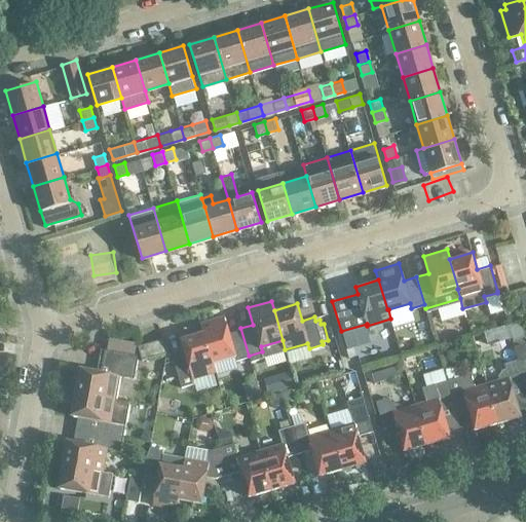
[(200,322),(202,331),(203,331),(213,361),(234,355),(236,360),(249,356),(240,328),(228,332),(224,314),(200,322)]
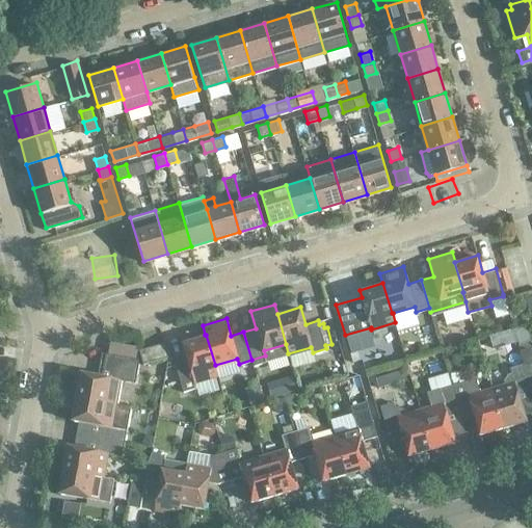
[(526,323),(514,326),(519,342),(531,338),(526,323)]
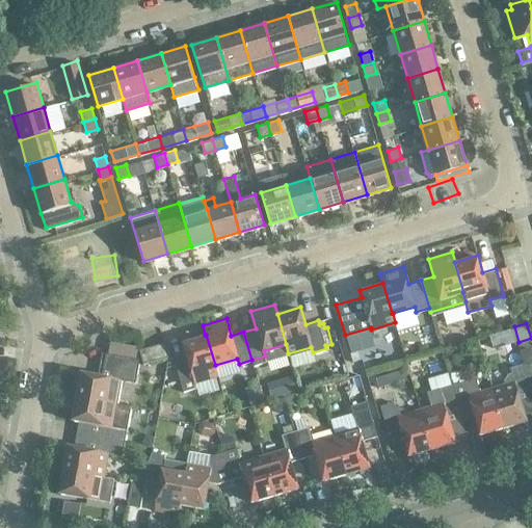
[(504,330),(508,342),(517,339),(513,326),(504,330)]
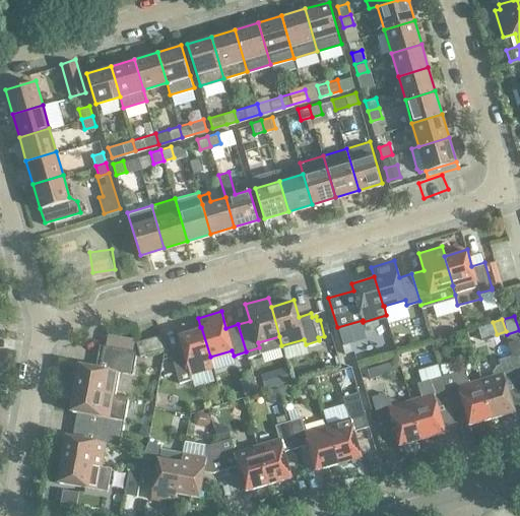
[(201,327),(200,327),(178,334),(183,350),(171,355),(179,381),(192,378),(191,373),(213,366),(210,357),(201,327)]
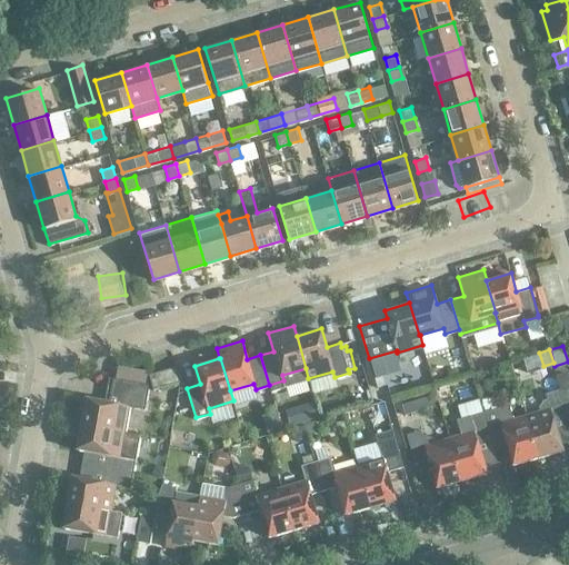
[(176,365),(149,373),(153,388),(180,380),(176,365)]
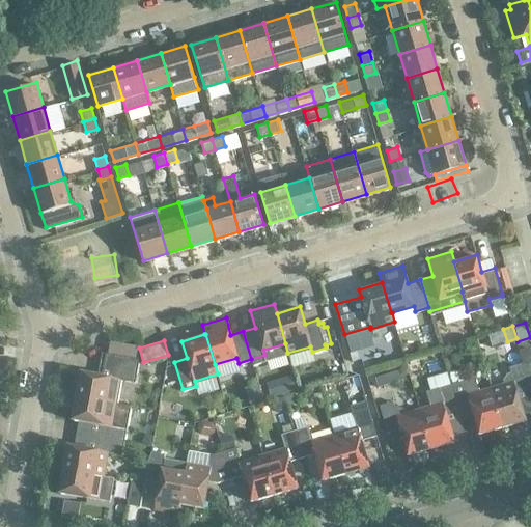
[(530,345),(530,342),(518,347),(522,361),(530,389),(530,388),(530,345)]
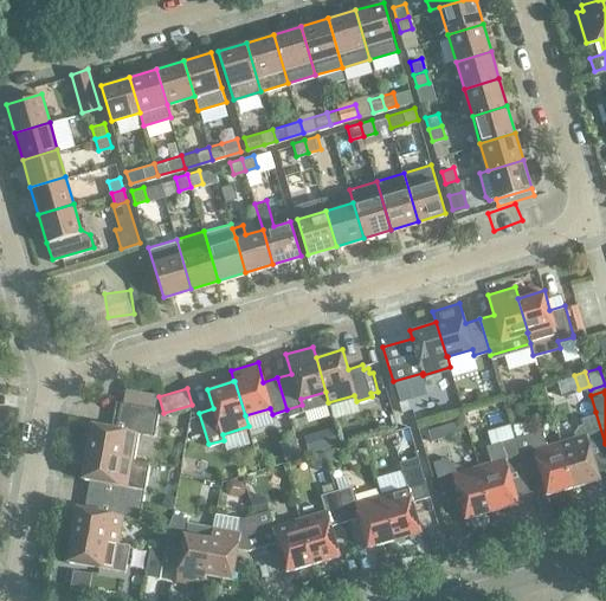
[(515,392),(502,396),(504,404),(517,399),(515,392)]
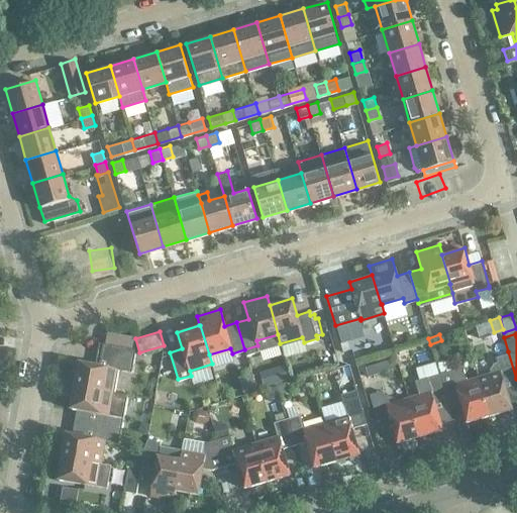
[(78,361),(74,384),(113,391),(117,369),(131,371),(133,357),(134,350),(132,347),(102,342),(98,364),(78,361)]
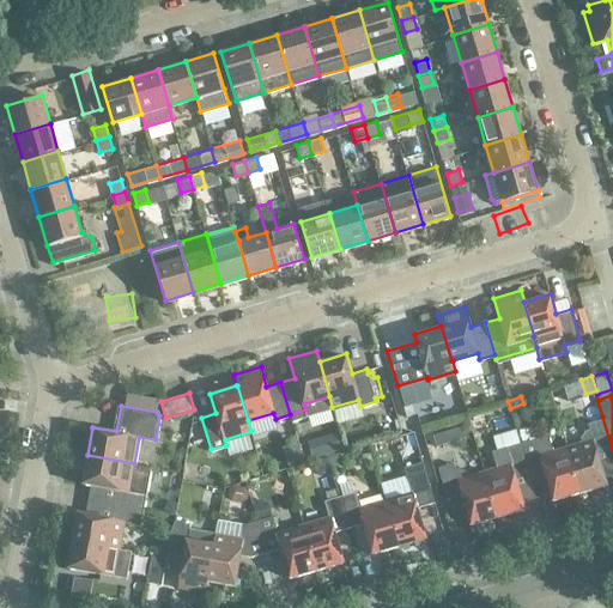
[(612,449),(602,417),(587,421),(588,426),(583,427),(580,433),(582,441),(566,445),(580,491),(606,484),(598,453),(612,449)]
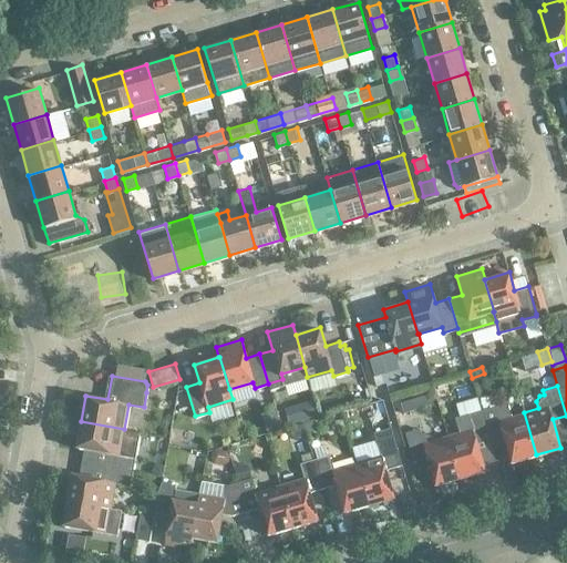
[(392,398),(397,412),(411,408),(406,395),(392,398)]
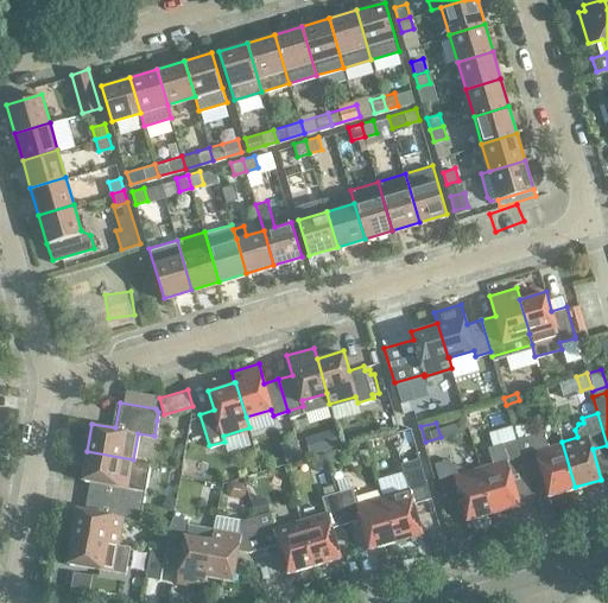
[(575,487),(562,442),(549,445),(544,430),(515,438),(525,469),(539,464),(549,495),(575,487)]
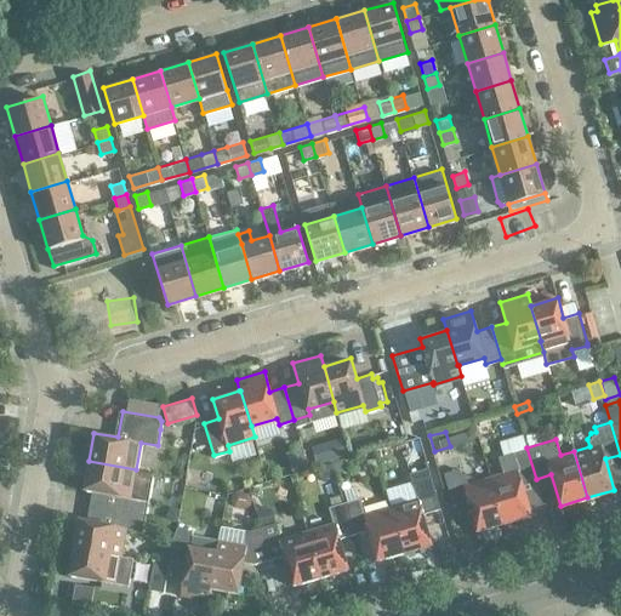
[(502,472),(490,475),(503,523),(531,514),(522,484),(536,479),(527,448),(497,456),(502,472)]
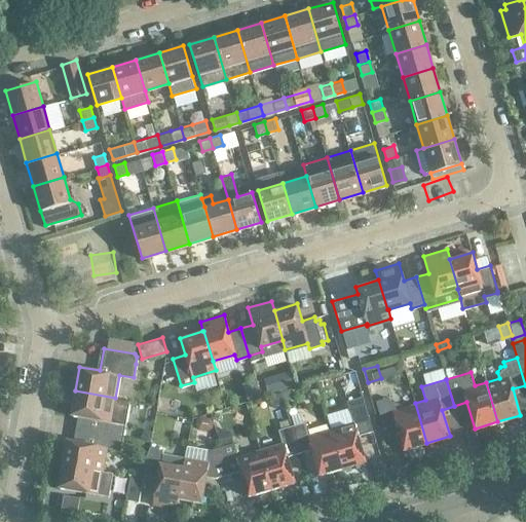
[(115,398),(75,390),(71,414),(98,418),(96,432),(123,436),(129,400),(115,398)]
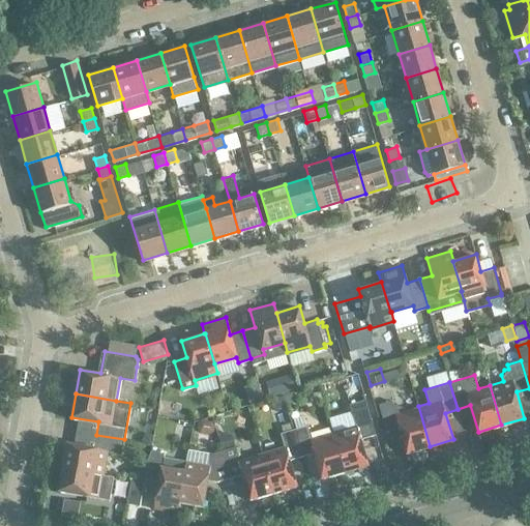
[(430,446),(418,406),(407,410),(406,406),(398,403),(393,404),(391,399),(378,403),(386,430),(399,427),(407,453),(430,446)]
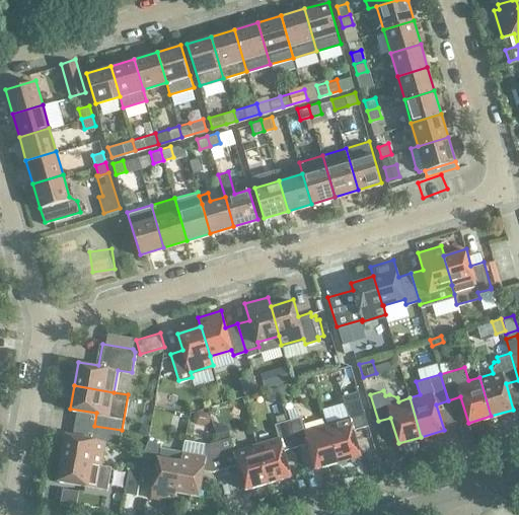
[(326,422),(338,461),(360,454),(353,429),(365,425),(357,398),(344,402),(348,416),(326,422)]
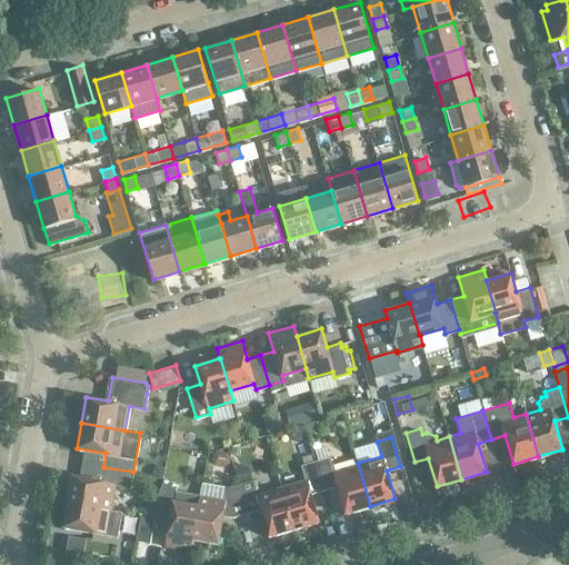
[(303,463),(312,459),(310,453),(301,455),(303,463)]
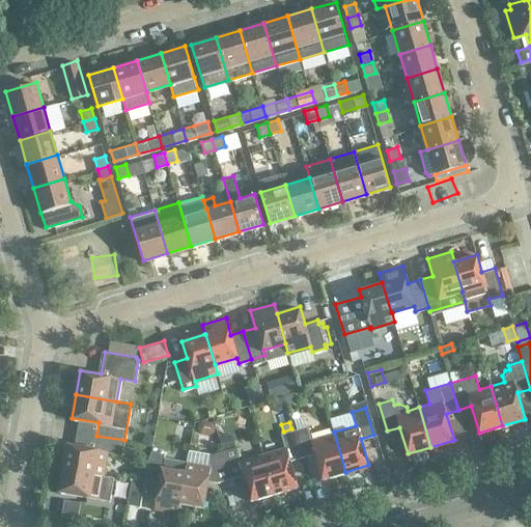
[(322,479),(345,472),(334,432),(311,439),(307,424),(294,428),(302,456),(314,452),(322,479)]
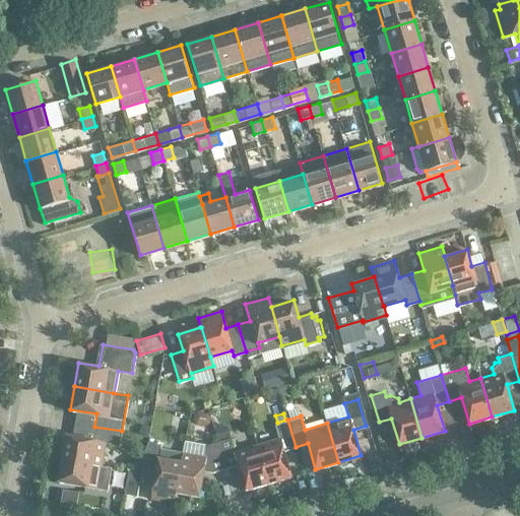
[(283,450),(296,447),(287,420),(285,420),(277,423),(274,424),(278,437),(257,444),(268,482),(291,476),(283,450)]
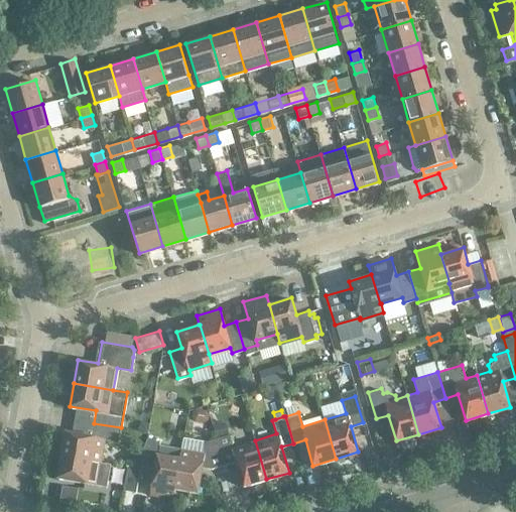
[(147,431),(149,421),(142,421),(138,424),(137,429),(147,431)]
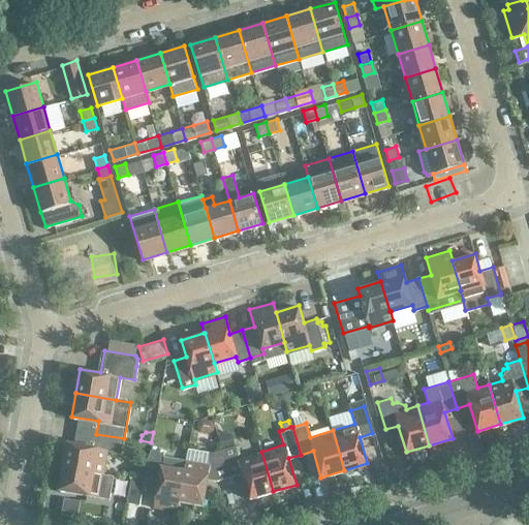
[(67,441),(63,465),(103,472),(107,450),(122,453),(124,438),(96,434),(94,446),(67,441)]
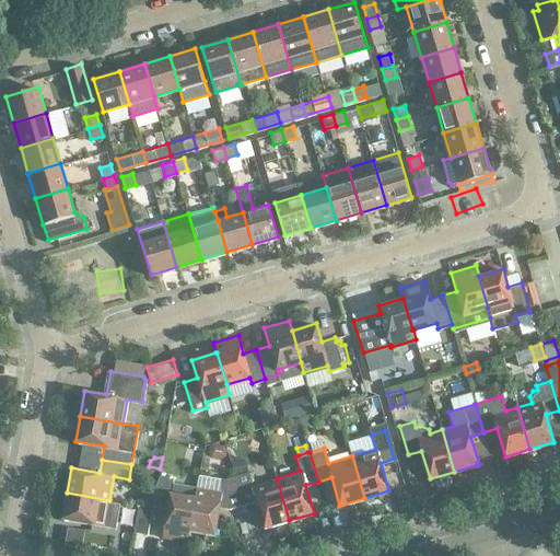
[(265,528),(289,520),(277,478),(253,485),(248,470),(234,474),(243,504),(256,499),(265,528)]
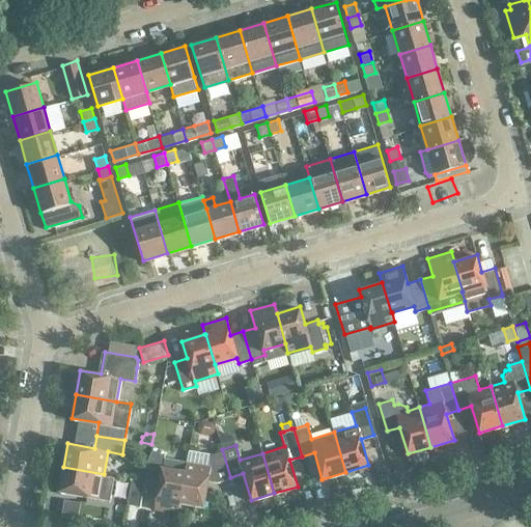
[(218,481),(230,477),(222,449),(212,452),(210,466),(186,462),(185,471),(179,502),(180,502),(203,506),(208,479),(218,481)]
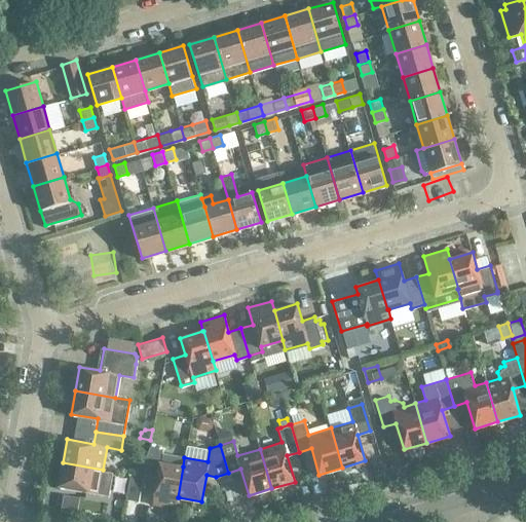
[(177,508),(179,497),(178,497),(183,467),(184,457),(162,453),(162,448),(149,446),(144,474),(157,476),(152,502),(177,508)]
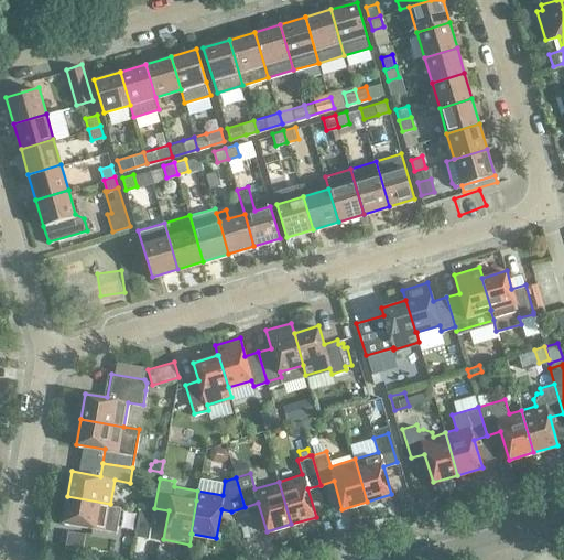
[(110,504),(67,496),(62,521),(117,531),(122,506),(110,504)]
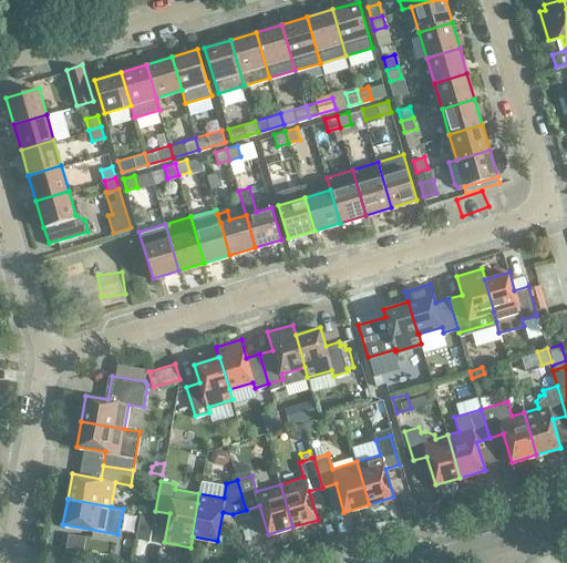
[(154,514),(140,512),(135,538),(150,540),(154,514)]
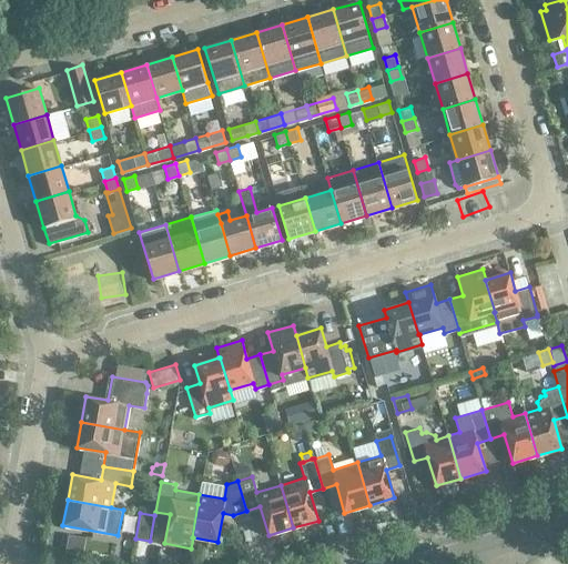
[(68,534),(66,551),(82,554),(85,536),(68,534)]
